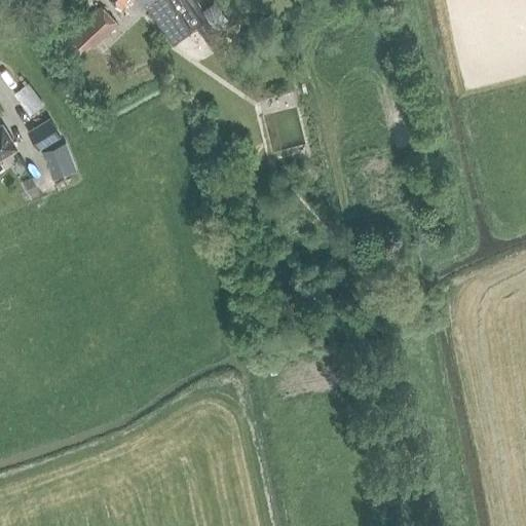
[(115,0),(120,5),(125,0),(138,0),(145,7),(147,6),(173,43),(195,28),(213,52),(225,43),(208,19),(205,20),(192,0),(115,0)]
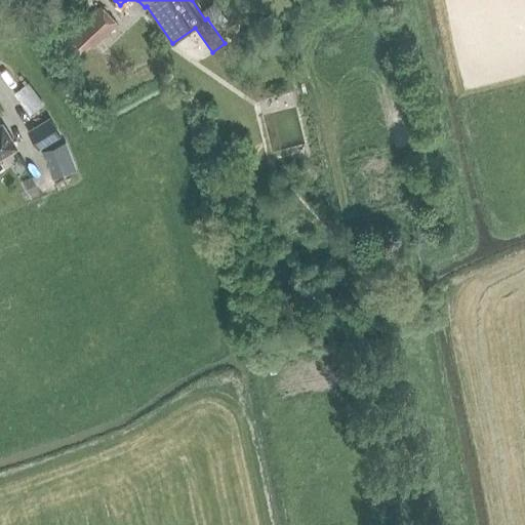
[(118,25),(99,5),(62,42),(76,57),(89,45),(92,48),(118,25)]
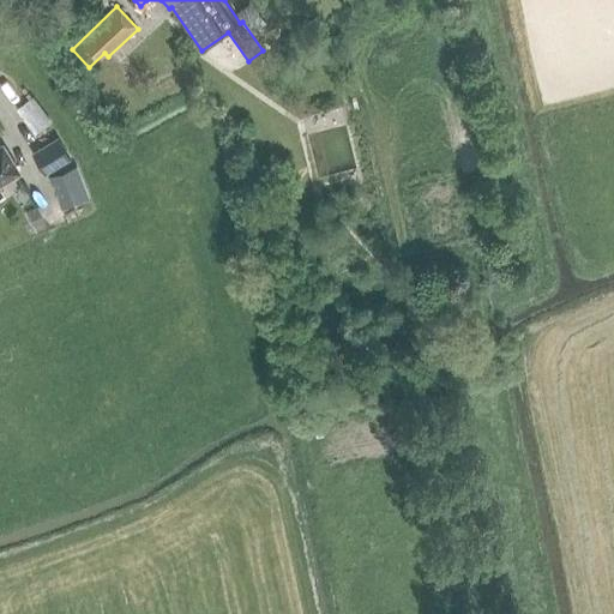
[(38,131),(53,120),(35,95),(20,106),(38,131)]
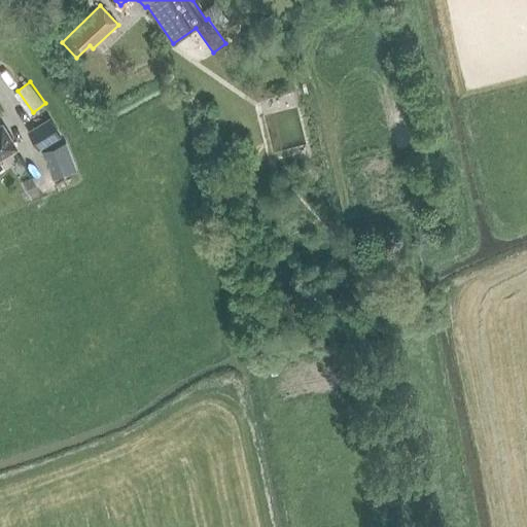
[(26,132),(37,150),(60,136),(48,117),(26,132)]
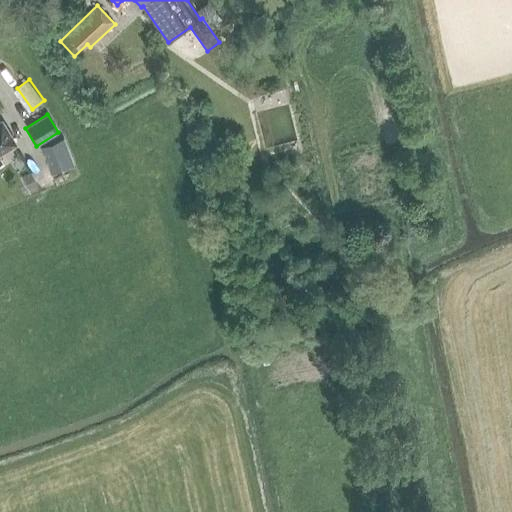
[(0,162),(2,162),(0,159),(0,151),(14,143),(0,120),(0,162)]
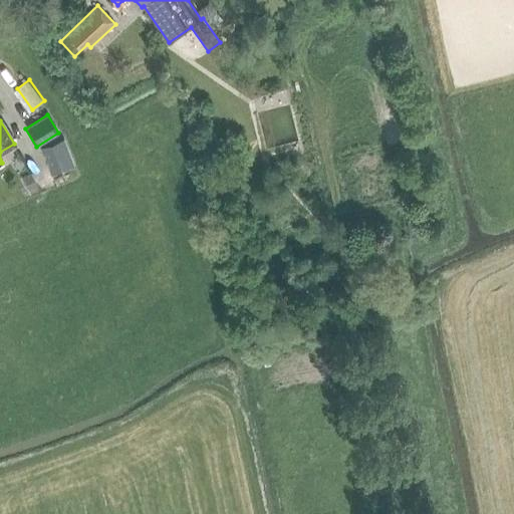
[(73,166),(62,139),(40,149),(50,175),(73,166)]
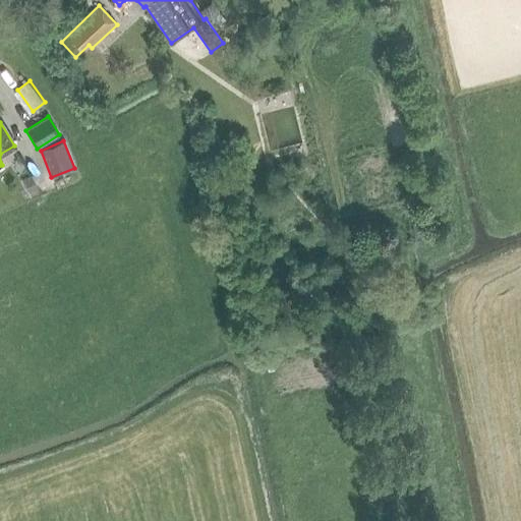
[(27,193),(36,188),(32,181),(22,185),(27,193)]
